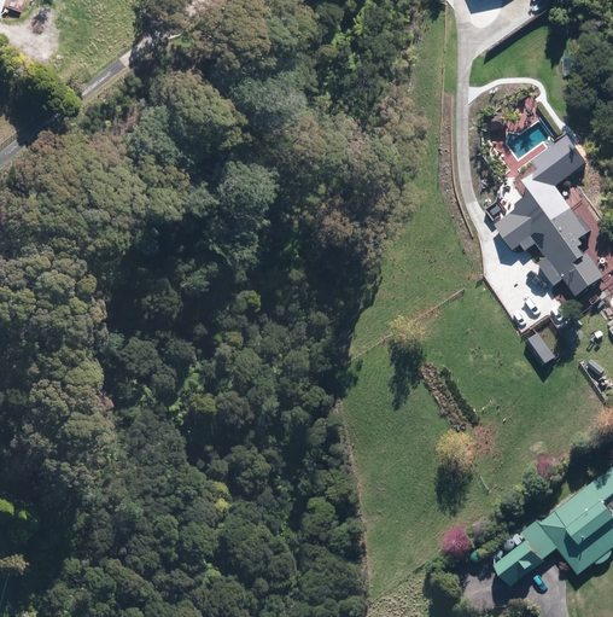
[(578,219),(541,168),(524,180),(531,190),(529,197),(517,204),(515,209),(494,225),(513,250),(531,237),(546,257),(537,263),(553,286),(562,279),(576,297),(605,277),(588,254),(585,255),(581,249),(583,248),(579,243),(593,232),(581,216),(578,219)]
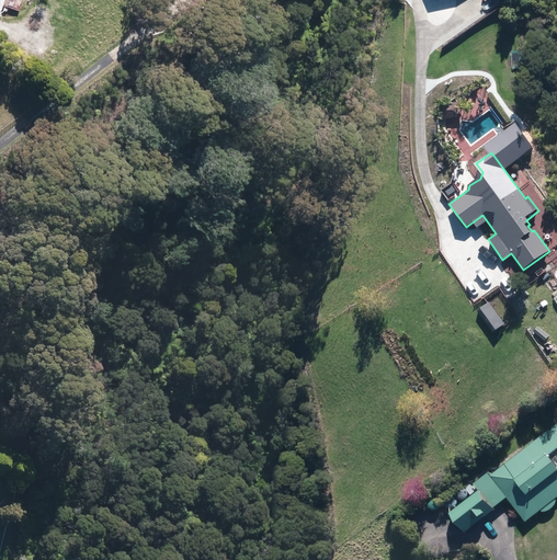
[(484,303),(472,311),(488,333),(489,331),(500,324),(484,303)]
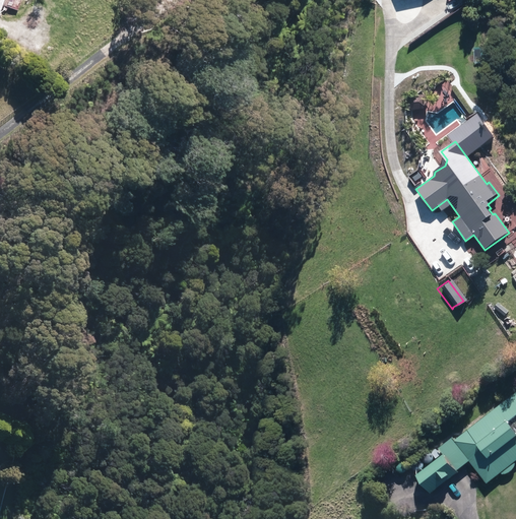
[(515,458),(515,425),(511,417),(515,413),(515,390),(455,438),(453,435),(439,446),(444,453),(417,473),(431,492),(458,470),(457,469),(468,458),(487,480),(515,458)]
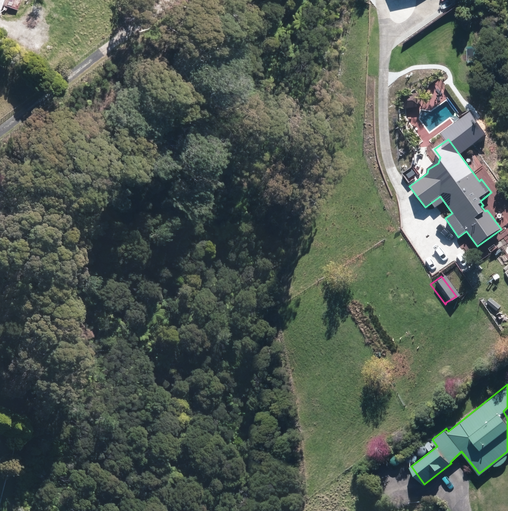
[(429,440),(423,444),(428,450),(433,446),(429,440)]
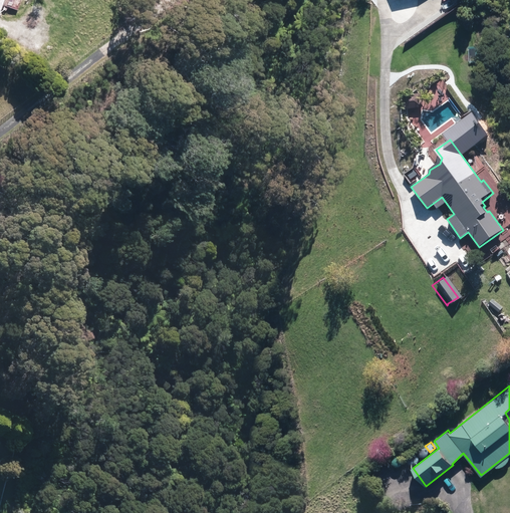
[(386,462),(367,472),(377,489),(396,479),(386,462)]
